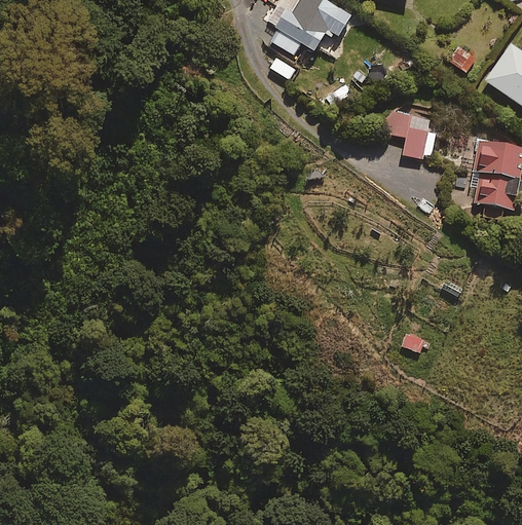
[(350,14),(326,0),(283,0),(280,5),(286,8),(268,40),(295,54),(301,43),(313,49),(325,31),(336,38),(350,14)]
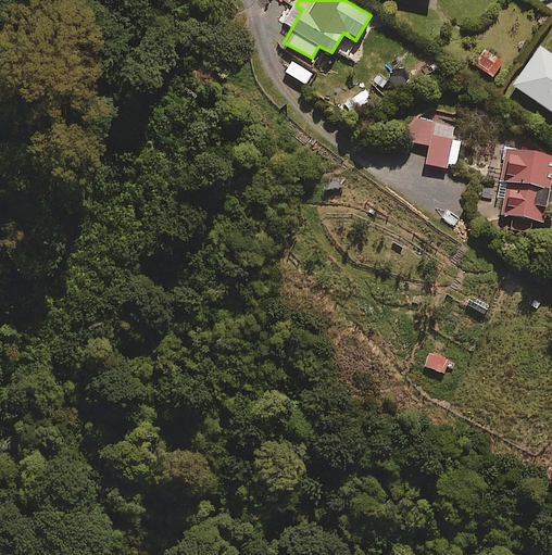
[(551,53),(540,46),(513,85),(551,111),(551,53)]
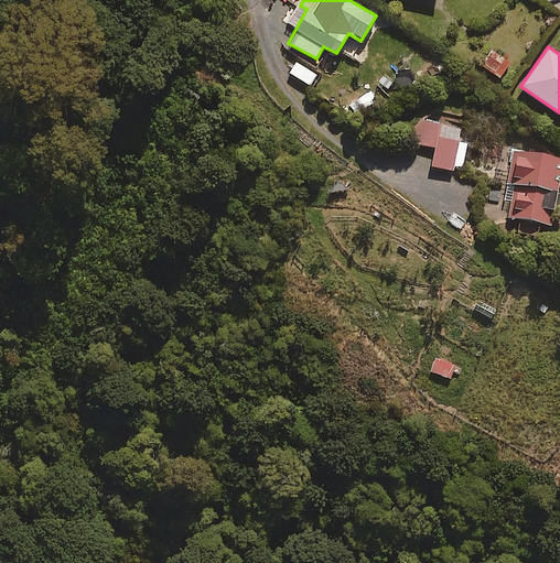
[(513,63),(491,50),(482,65),(503,78),(513,63)]
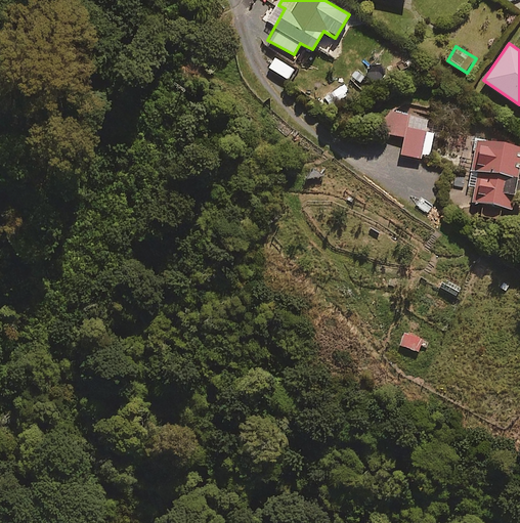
[(431,120),(393,113),(389,134),(405,137),(402,155),(424,159),(431,120)]
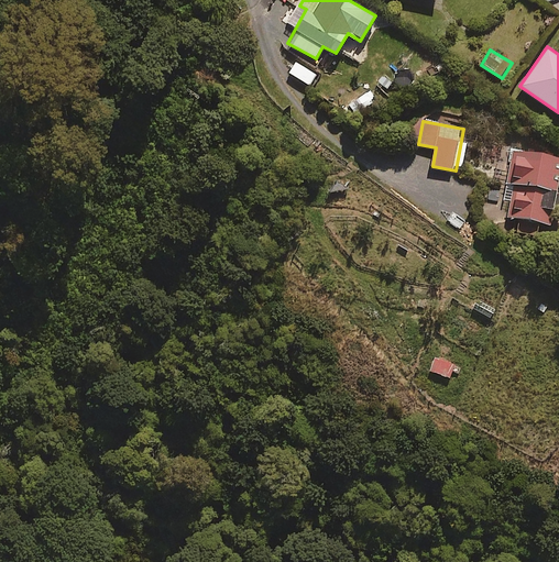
[(558,158),(517,149),(507,185),(515,187),(505,227),(537,234),(540,221),(548,223),(558,180),(558,158)]
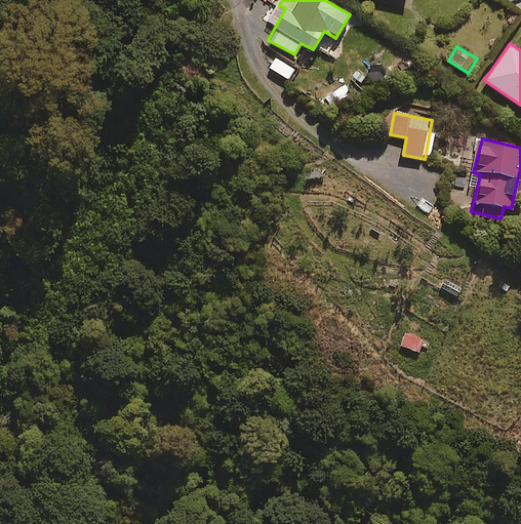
[(404,347),(422,354),(424,349),(430,352),(433,344),(408,334),(404,347)]
